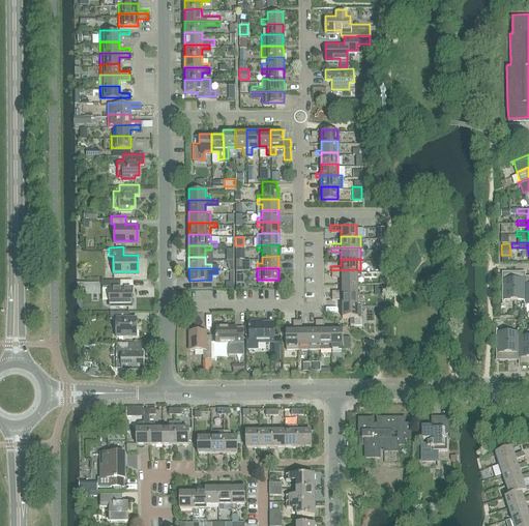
[(524,273),(524,268),(512,269),(512,297),(523,297),(523,300),(524,300),(524,273)]
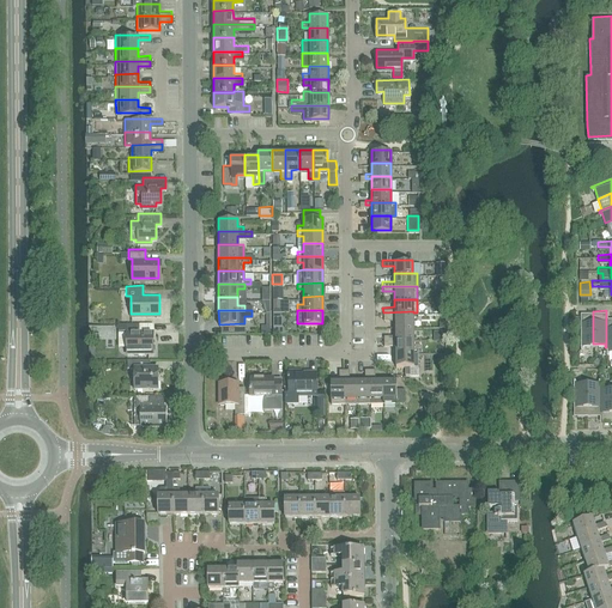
[(413,324),(413,312),(413,311),(383,312),(383,317),(395,317),(395,324),(413,324)]
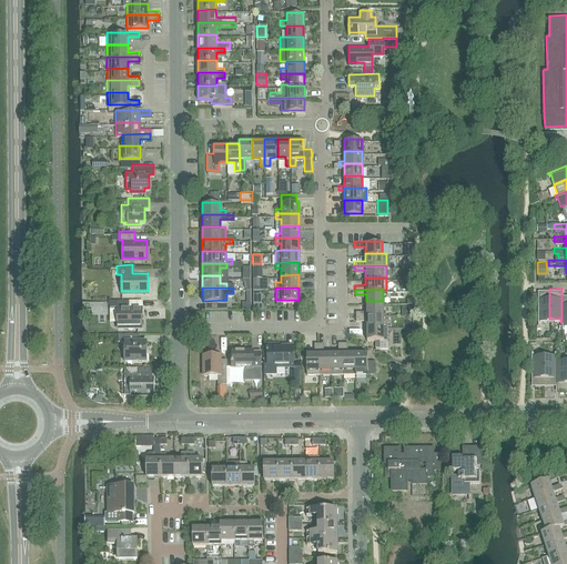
[(539,319),(549,319),(549,289),(537,289),(537,322),(539,322),(539,319)]
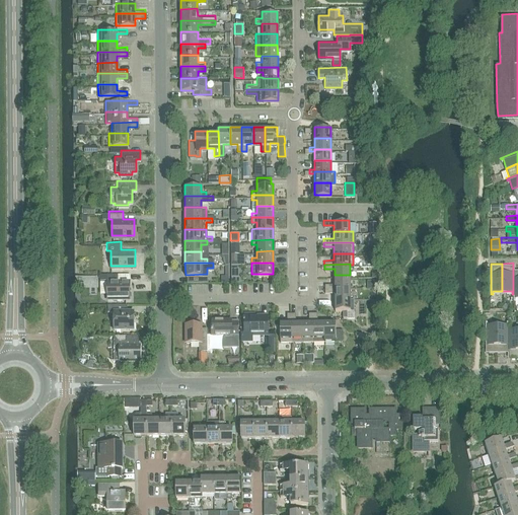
[(117,279),(117,272),(99,272),(99,280),(106,279),(106,297),(129,297),(129,279),(117,279)]
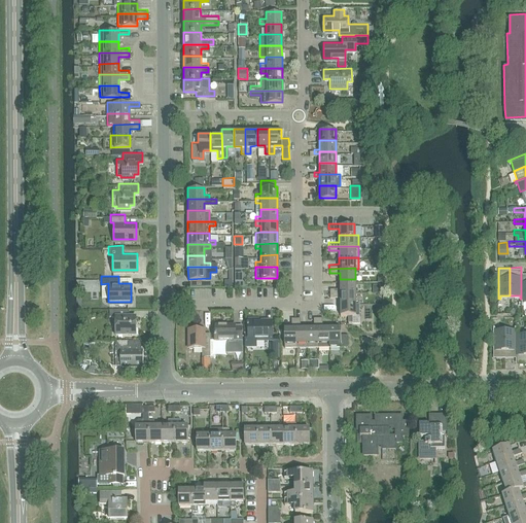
[(329,290),(355,290),(355,279),(340,279),(340,286),(329,286),(329,290)]
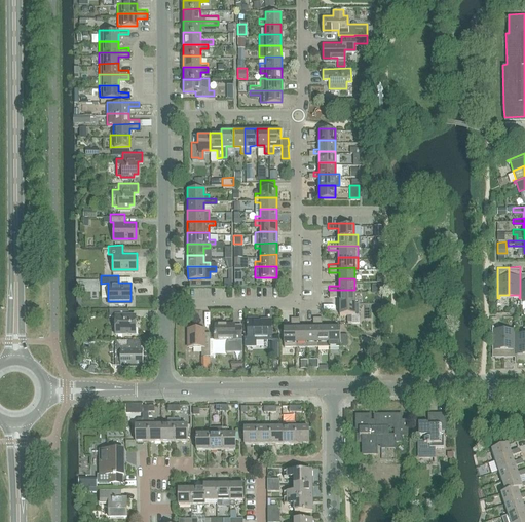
[(339,301),(354,301),(354,290),(329,290),(329,295),(339,295),(339,301)]
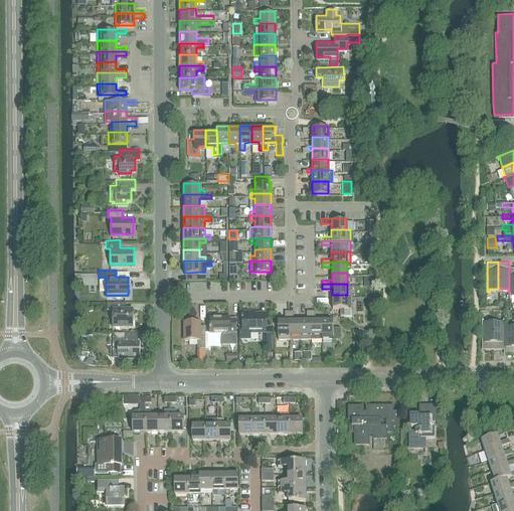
[(351,313),(351,295),(347,295),(332,295),(332,306),(340,306),(340,313),(351,313)]
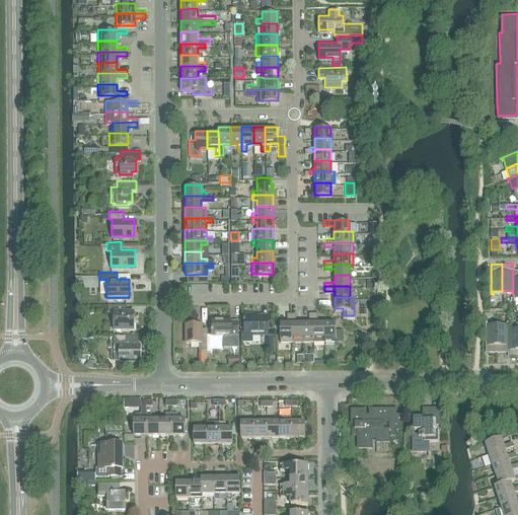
[(126,309),(126,302),(106,302),(106,309),(113,309),(113,327),(133,327),(133,309),(126,309)]
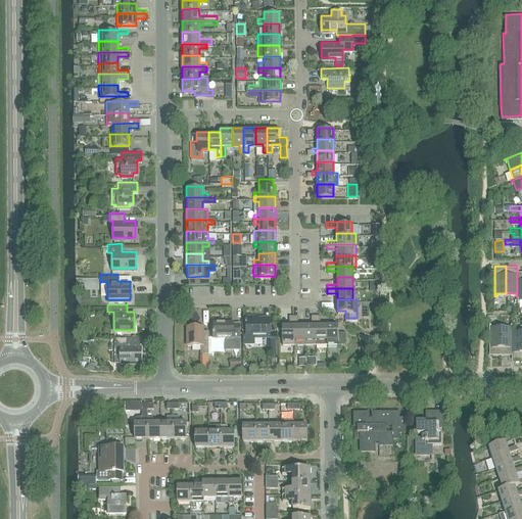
[(281,342),(293,342),(292,313),(288,314),(288,324),(281,324),(281,339),(281,342)]
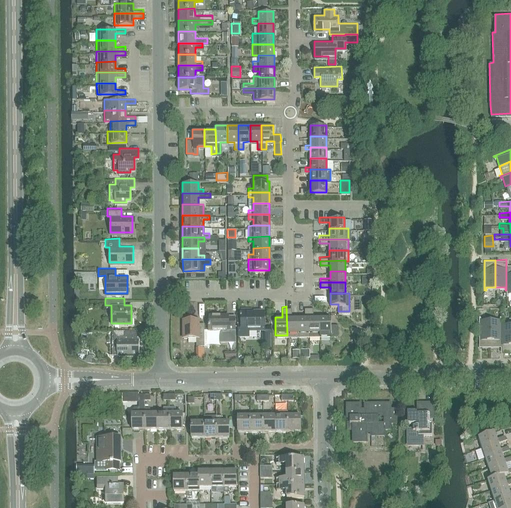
[(297,335),(297,316),(291,316),(290,306),(286,306),(287,335),(297,335)]
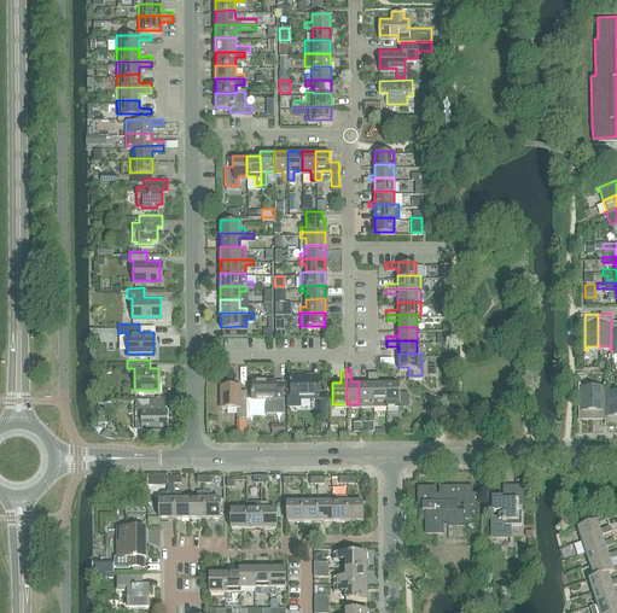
[(359,404),(372,404),(372,369),(367,369),(367,381),(359,381),(359,404)]
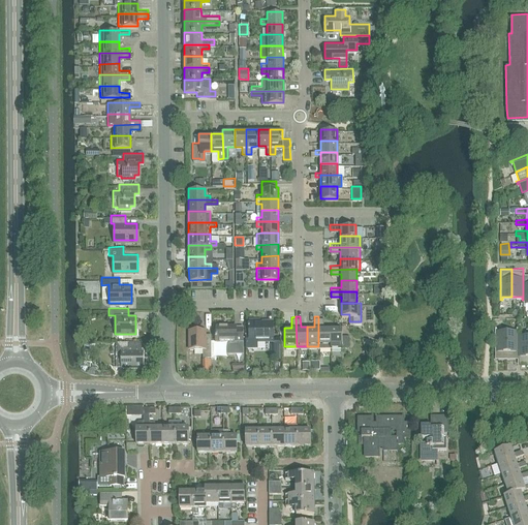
[(330,342),(330,327),(322,327),(322,316),(318,316),(318,346),(330,346),(330,342)]
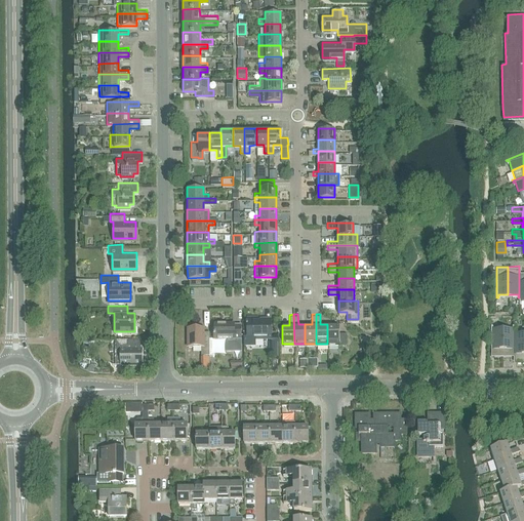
[(246,315),(246,332),(243,332),(243,343),(253,343),(253,336),(270,336),(270,339),(277,339),(277,330),(270,330),(270,316),(256,316),(256,315),(246,315)]
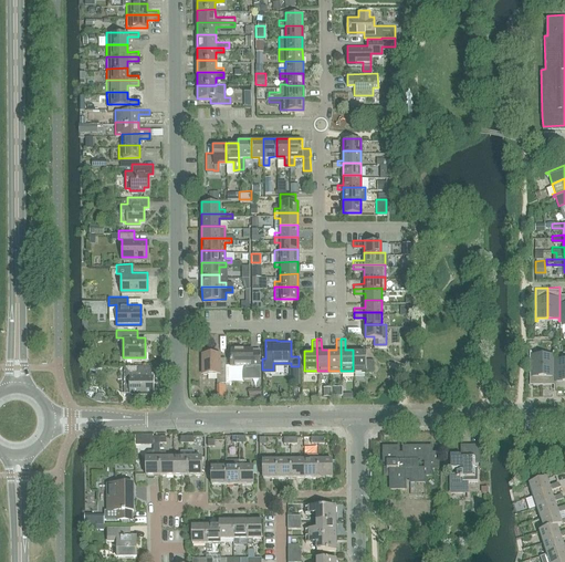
[(229,361),(225,361),(225,381),(230,381),(230,370),(239,370),(239,363),(242,363),(242,376),(259,376),(259,351),(251,351),(251,346),(230,346),(230,356),(229,356),(229,361)]
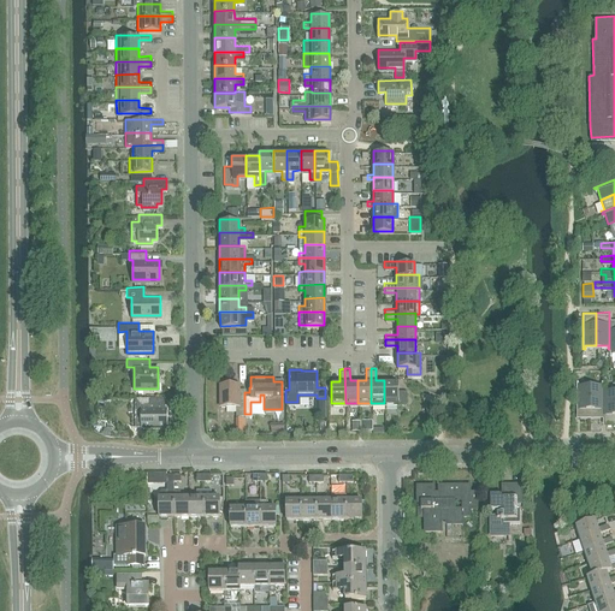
[(589,415),(589,381),(577,381),(577,379),(575,379),(575,415),(589,415)]
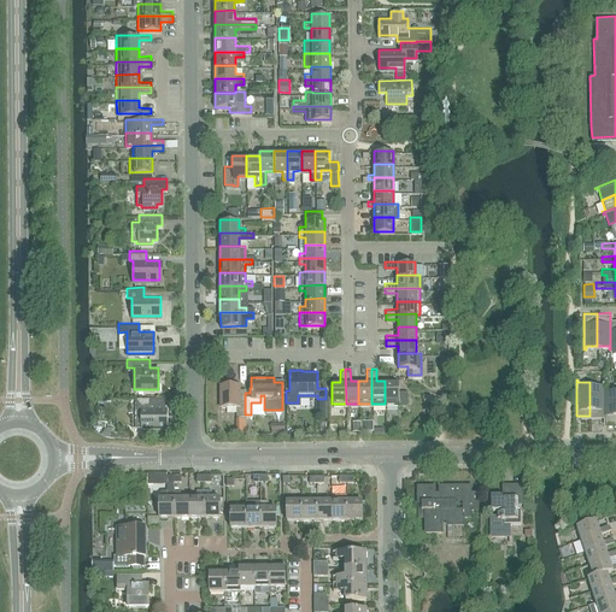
[(603,416),(603,386),(603,380),(600,380),(602,382),(590,382),(590,416),(603,416)]
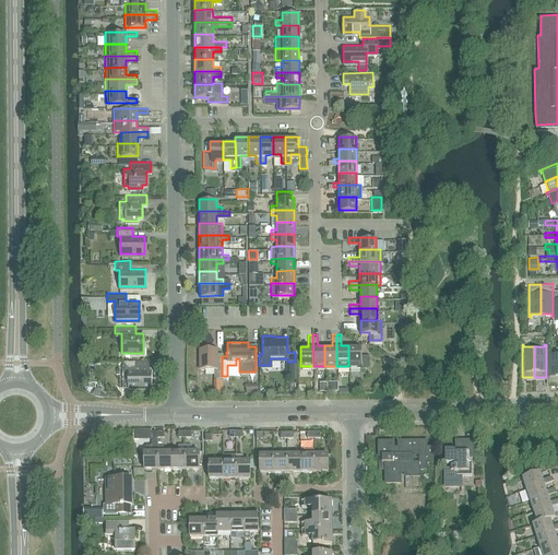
[(348,345),(348,362),(348,366),(368,366),(368,353),(360,353),(360,345),(348,345)]
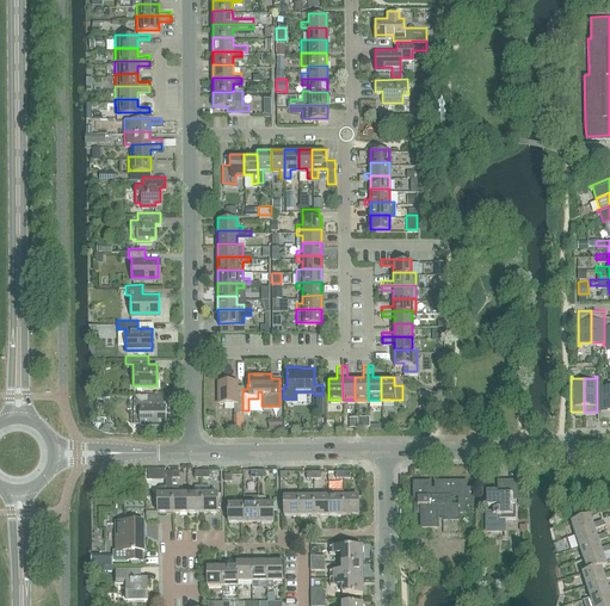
[(242,410),(242,389),(242,383),(235,383),(235,378),(217,379),(217,401),(233,400),(233,410),(242,410)]
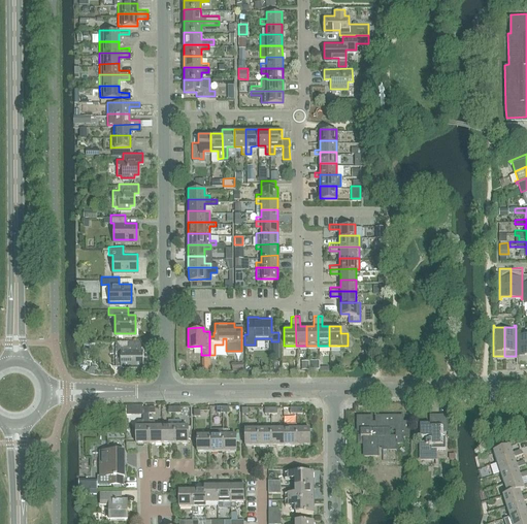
[(526,360),(526,351),(526,332),(517,332),(517,330),(516,330),(516,356),(516,361),(526,360)]
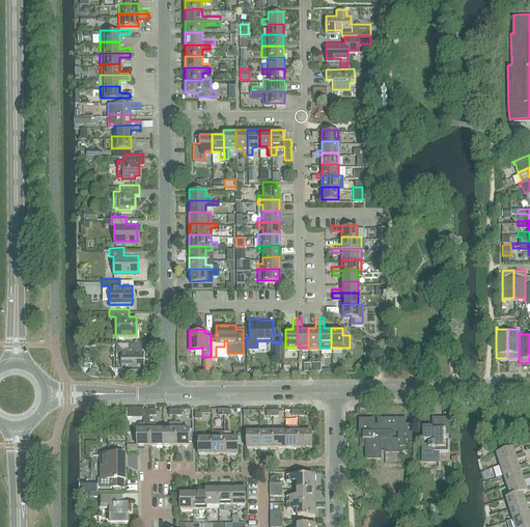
[(141,351),(141,347),(142,347),(142,340),(114,341),(115,351),(120,351),(120,366),(142,366),(142,351),(141,351)]
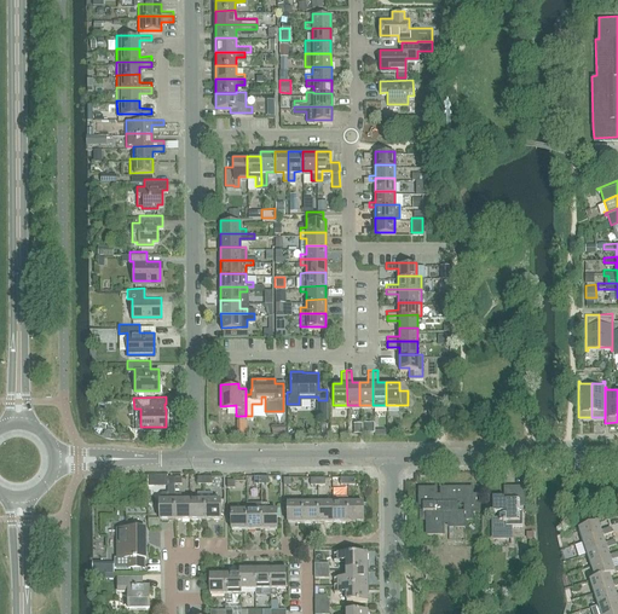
[(105,426),(103,434),(111,436),(126,436),(127,429),(113,429),(114,427),(105,426)]
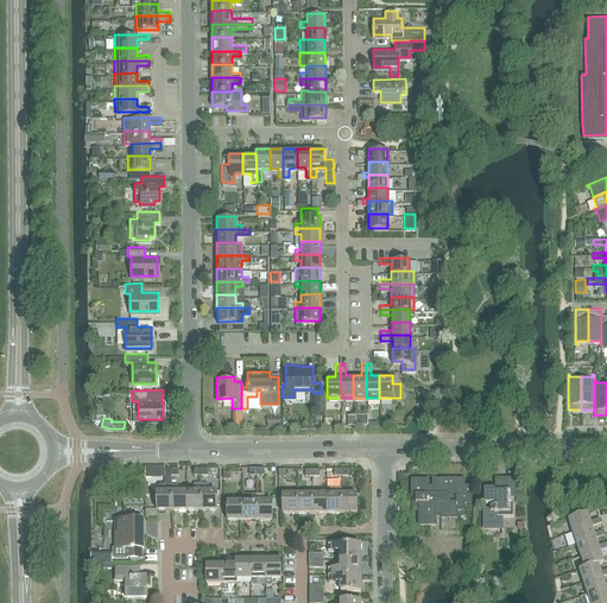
[(163,463),(144,463),(144,474),(163,473),(163,465),(163,463)]
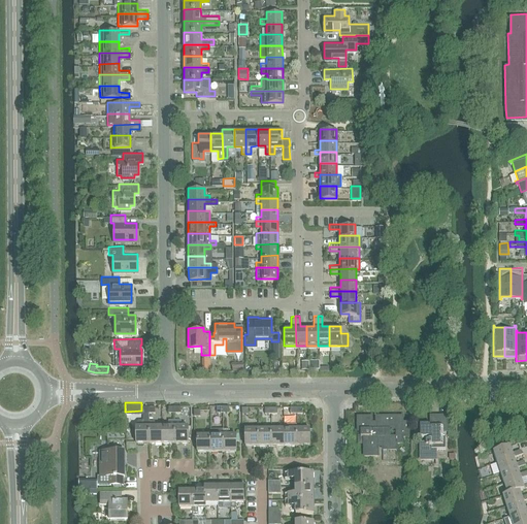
[(149,419),(149,411),(149,404),(141,404),(141,411),(141,417),(137,417),(135,419),(135,440),(149,440),(149,424),(149,419)]
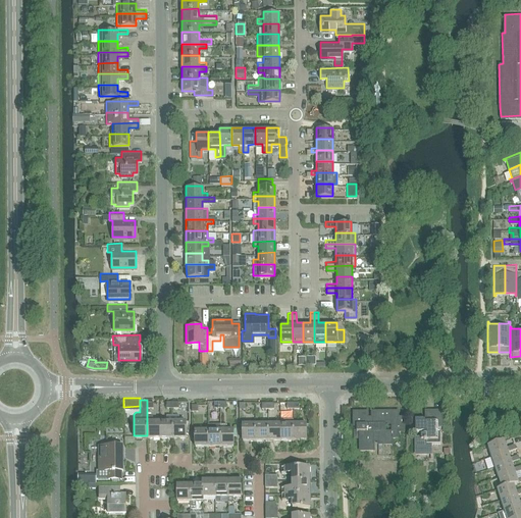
[(436,428),(436,424),(439,424),(439,408),(427,409),(427,416),(414,416),(414,429),(423,429),(423,431),(420,431),(420,436),(414,436),(415,450),(430,450),(429,442),(439,442),(439,428),(436,428)]
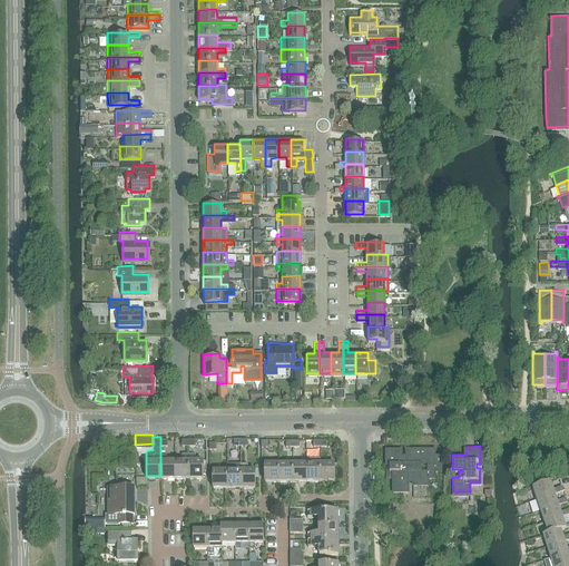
[(405,455),(405,447),(385,447),(385,462),(388,462),(389,468),(392,468),(392,489),(406,489),(406,478),(412,478),(412,482),(427,482),(427,476),(433,475),(433,468),(440,468),(440,454),(433,454),(433,447),(410,447),(410,455),(405,455)]
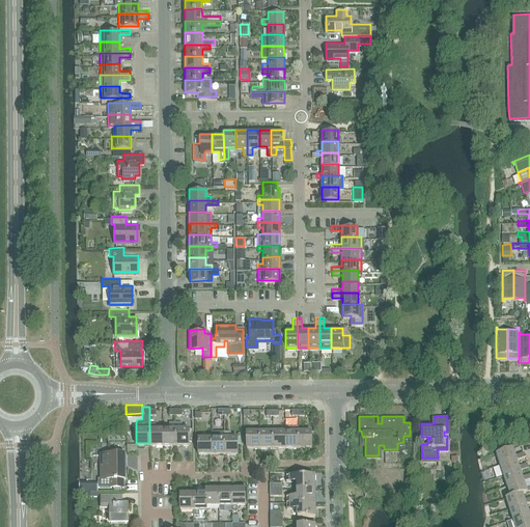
[(162,443),(175,443),(174,426),(174,419),(168,419),(168,426),(162,426),(162,443)]
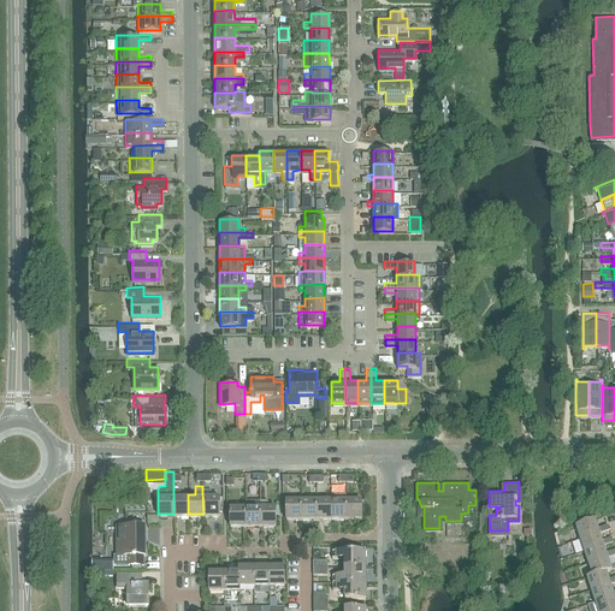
[(202,494),(203,514),(218,514),(218,494),(210,494),(210,486),(202,486),(202,494)]
